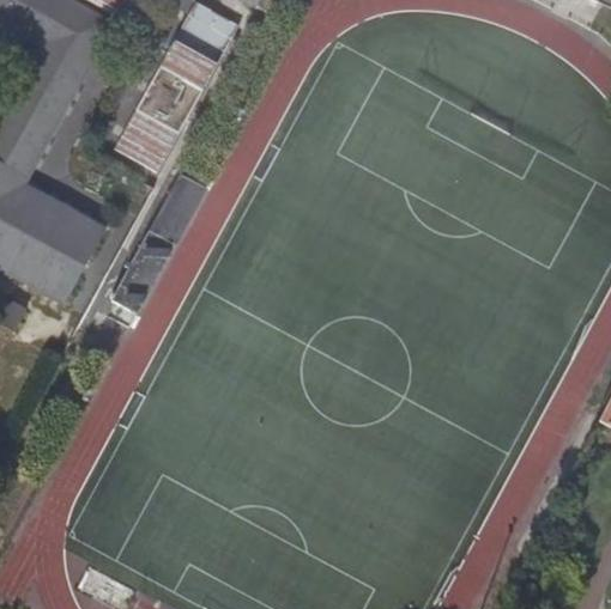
[(0,0),(0,270),(66,306),(106,230),(26,184),(114,24),(79,5),(76,12),(65,5),(67,0),(0,0)]
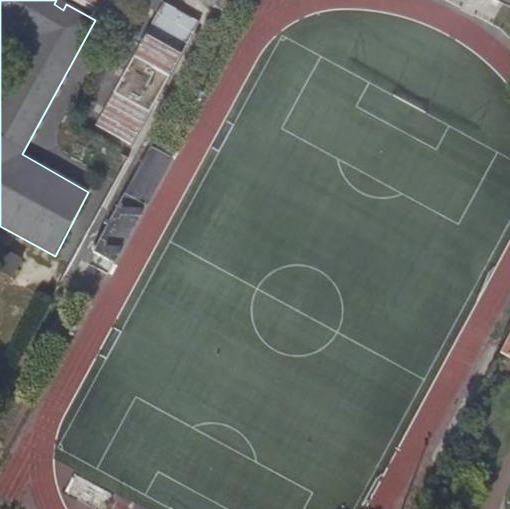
[(63,10),(66,4),(58,0),(56,0),(54,4),(63,10)]
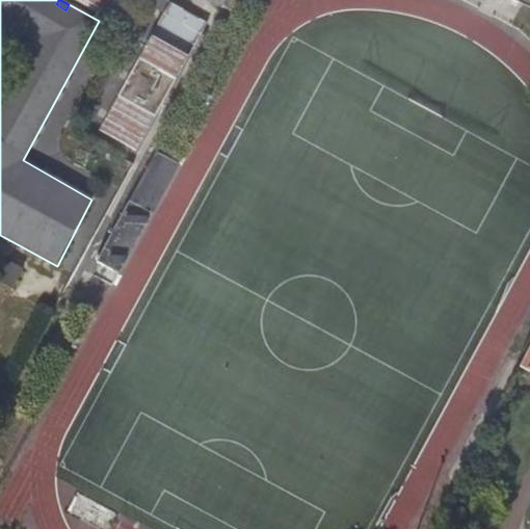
[(89,0),(105,8),(106,7),(110,0),(214,0),(237,12),(243,0),(89,0)]
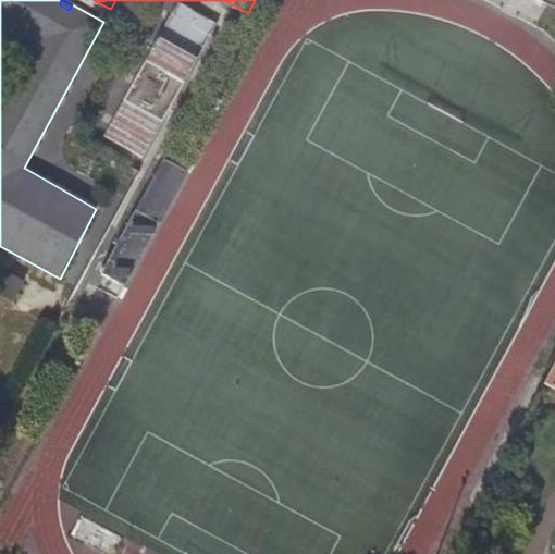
[(177,0),(103,133),(142,155),(216,21),(177,0)]
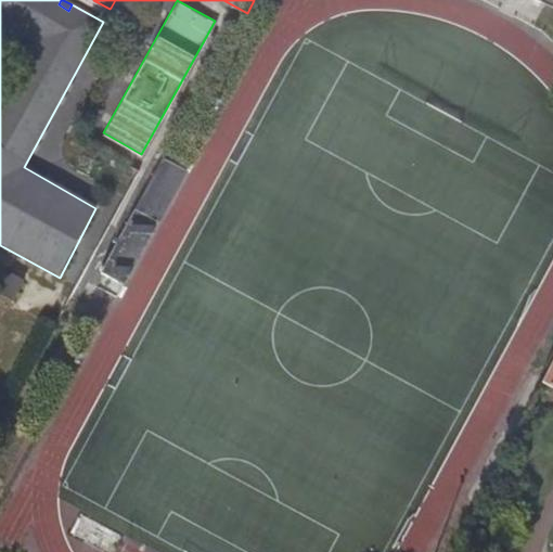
[(165,157),(103,271),(125,283),(188,169),(165,157)]
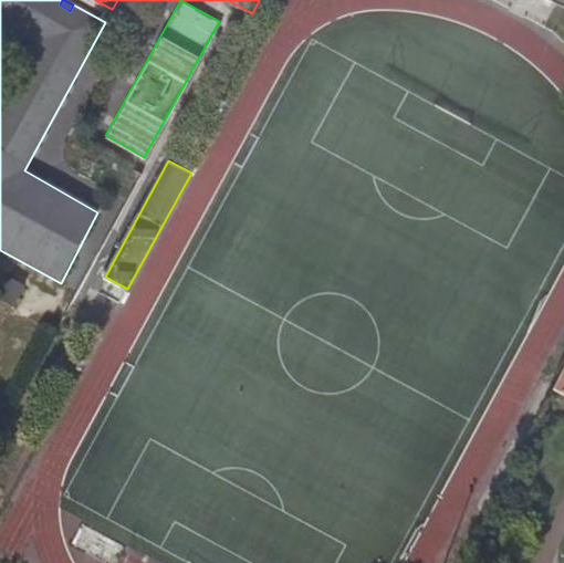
All buildings are outlined.
